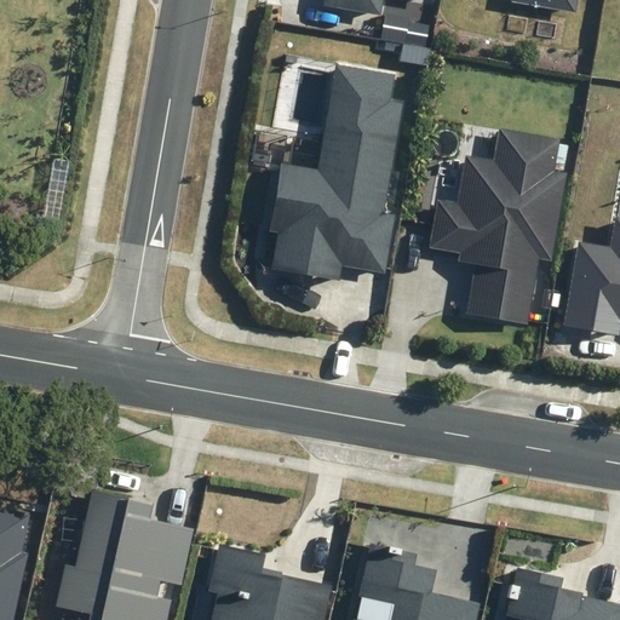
[(323,0),(322,7),(383,17),(385,0),(432,0),(435,0),(323,0)]
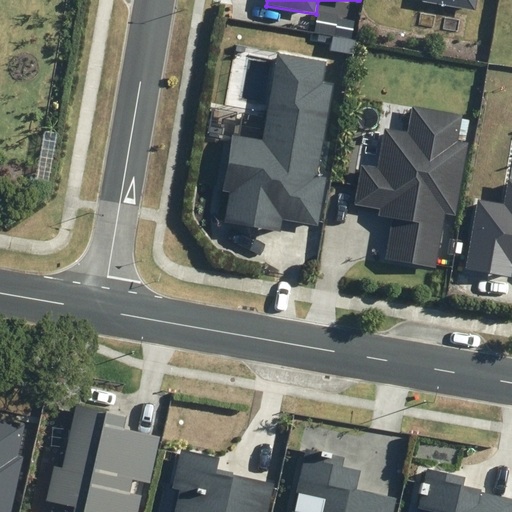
[(422,0),(423,0),(476,10),(477,0),(422,0)]
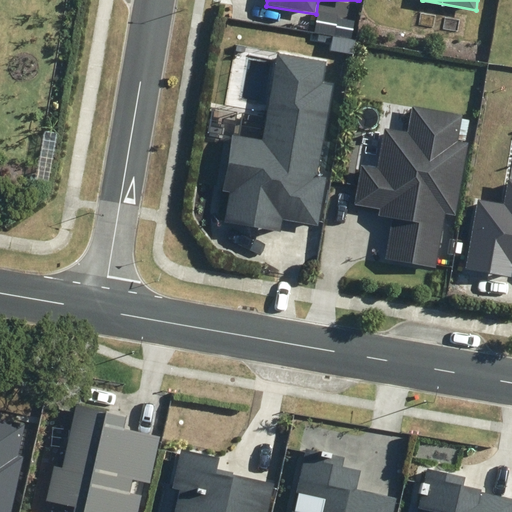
[(224,222),(281,232),(283,219),(318,225),(327,173),(318,171),(333,84),(322,82),(325,62),(279,53),(263,140),(232,134),(222,191),(229,192),(224,222)]
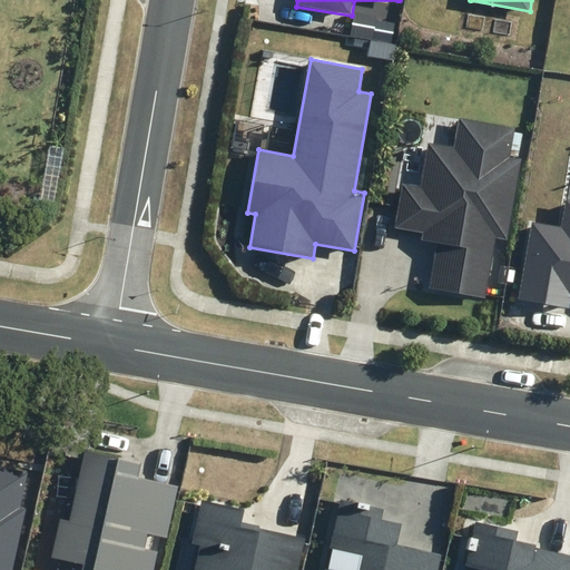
[(429,288),(485,298),(495,238),(507,241),(521,158),(509,157),(514,128),(459,119),(454,148),(429,144),(421,188),(402,185),(394,228),(423,233),(421,241),(436,243),(429,288)]
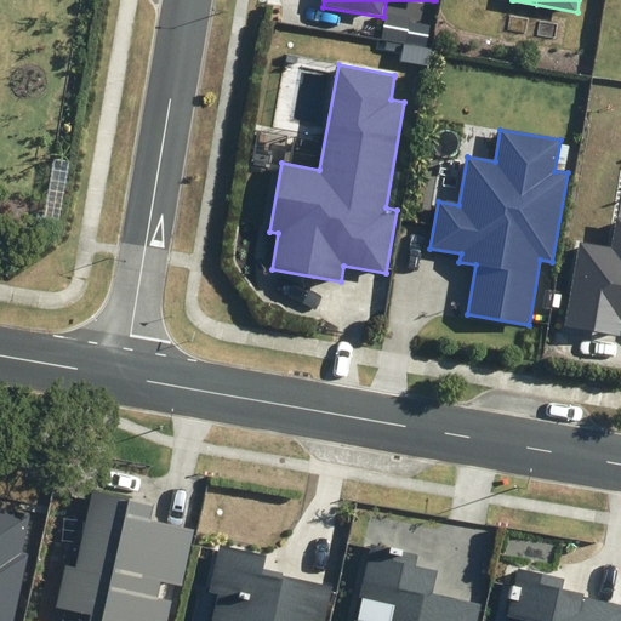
[(620,216),(615,215),(610,245),(579,240),(563,328),(620,337),(620,336),(620,216)]
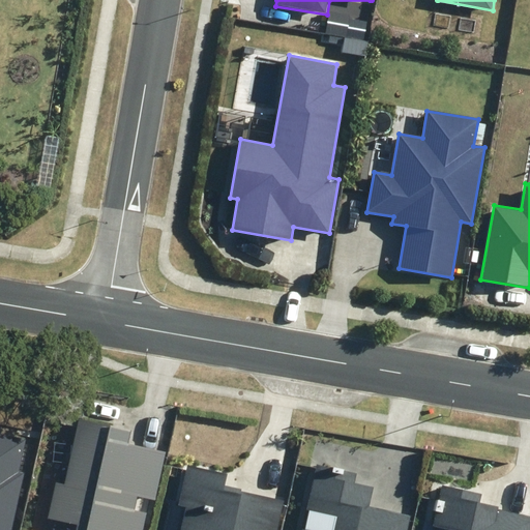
[(143,529),(147,512),(134,509),(137,495),(156,500),(167,453),(126,444),(129,431),(78,419),(64,482),(55,480),(47,518),(80,525),(78,529),(143,529)]
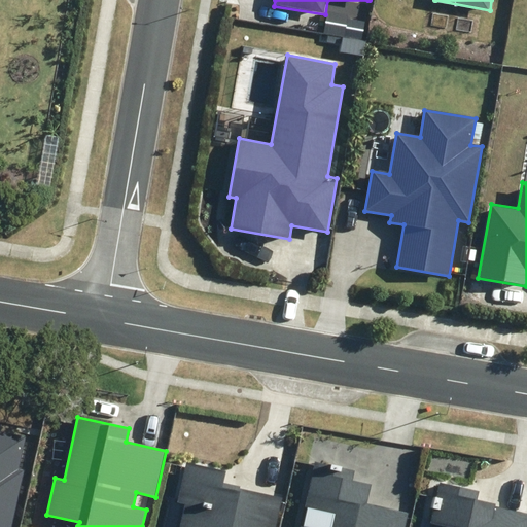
[(0,526),(11,526),(25,470),(19,468),(26,436),(0,430),(0,526)]
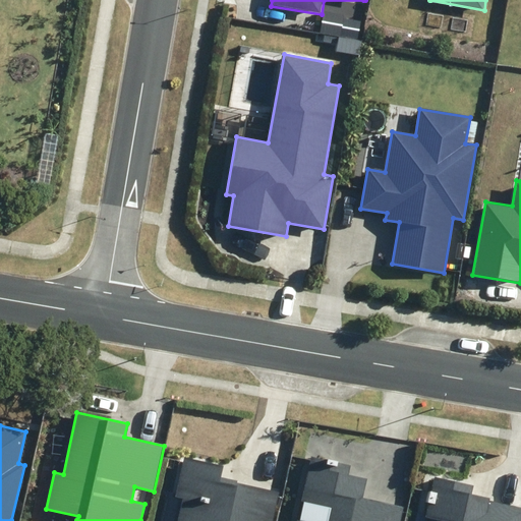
[(273,520),(280,491),(239,482),(240,479),(223,476),(225,465),(184,456),(175,498),(181,499),(176,520),(273,520)]
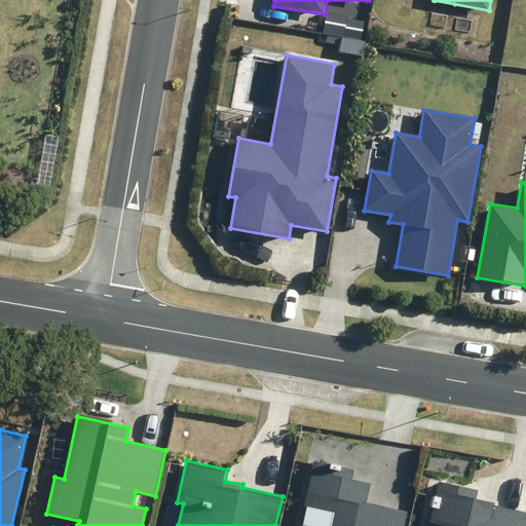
[(353,471),(315,461),(305,505),(336,513),(332,525),(304,525),(303,525),(302,525),(405,525),(409,511),(368,501),(372,484),(351,479),(353,471)]
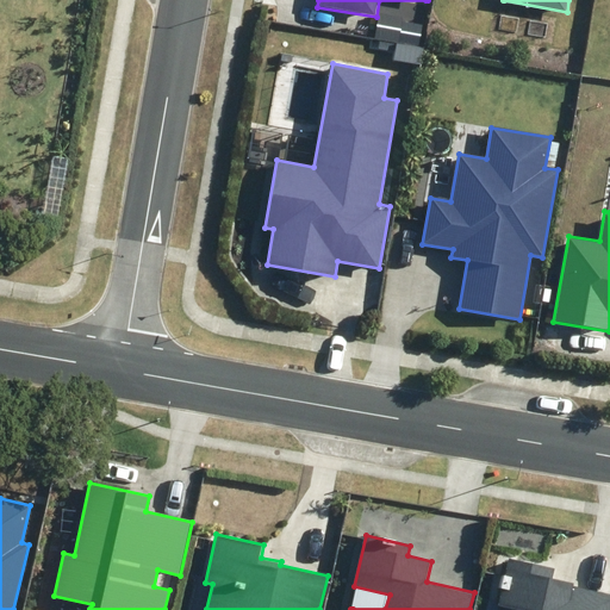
[(554,570),(510,560),(499,607),(516,609),(609,609),(609,593),(573,586),(574,584),(552,579),(554,570)]
